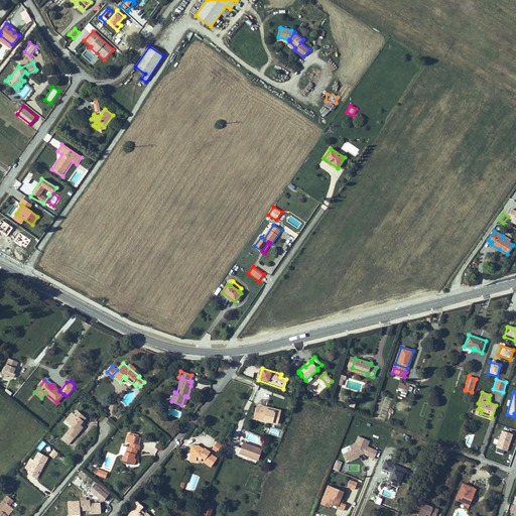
[(277,423),(280,410),(274,409),(274,411),(261,407),(257,406),(255,413),(259,415),(258,419),(264,420),(265,418),(267,419),(267,421),(277,423)]
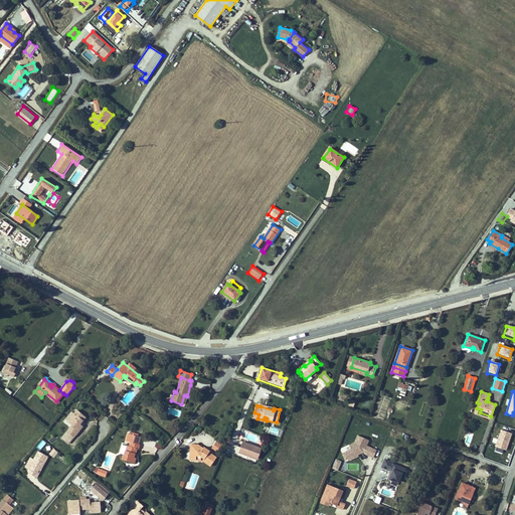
[(477,408),(475,412),(490,418),(491,416),(480,412),(481,409),(477,408)]
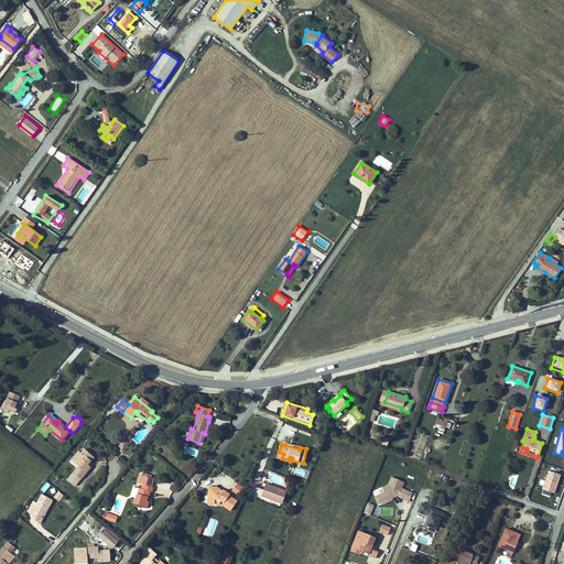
[(79,466),(74,473),(80,478),(90,467),(87,464),(94,457),(85,449),(82,453),(83,454),(76,463),(79,466)]
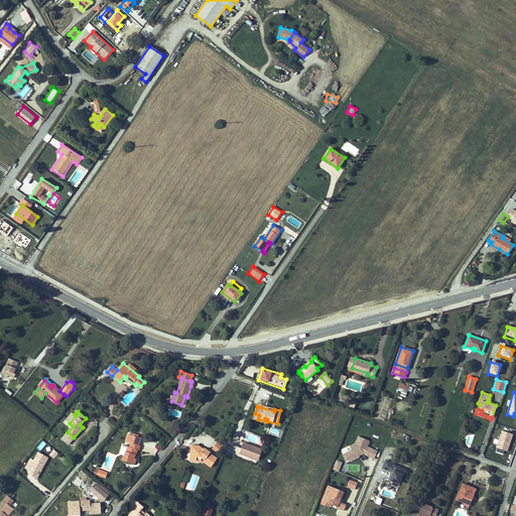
[(70,423),(76,415),(75,414),(72,412),(66,420),(70,423)]
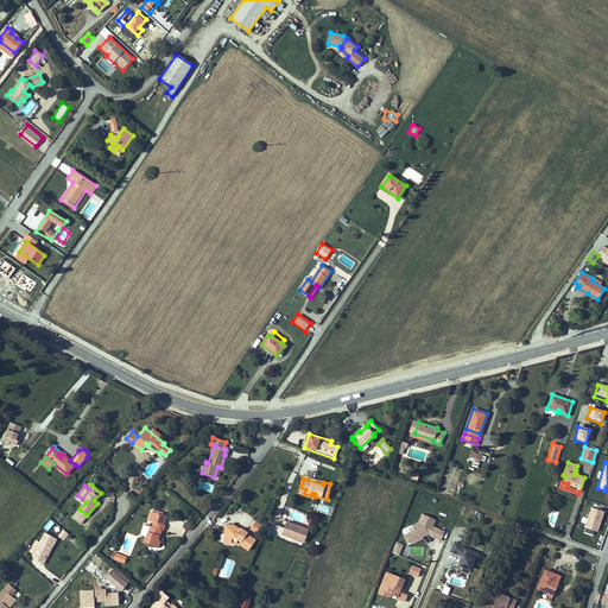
[(583,527),(597,533),(605,513),(590,507),(583,527)]
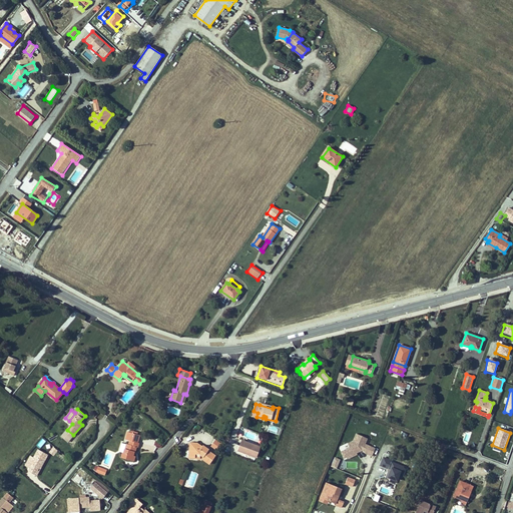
[(68,442),(73,435),(67,430),(61,437),(68,442)]
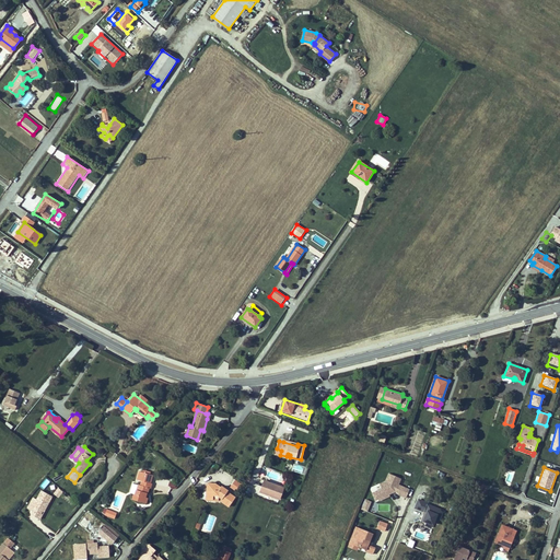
[(510,486),(515,471),(509,469),(503,483),(510,486)]
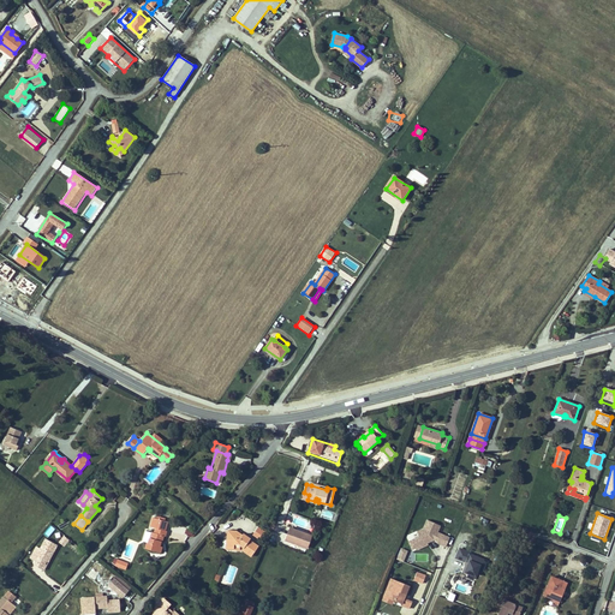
[(416,539),(421,547),(430,541),(429,538),(433,537),(435,538),(439,539),(437,542),(446,547),(451,537),(437,532),(441,525),(428,520),(424,529),(419,531),(422,536),(416,539)]
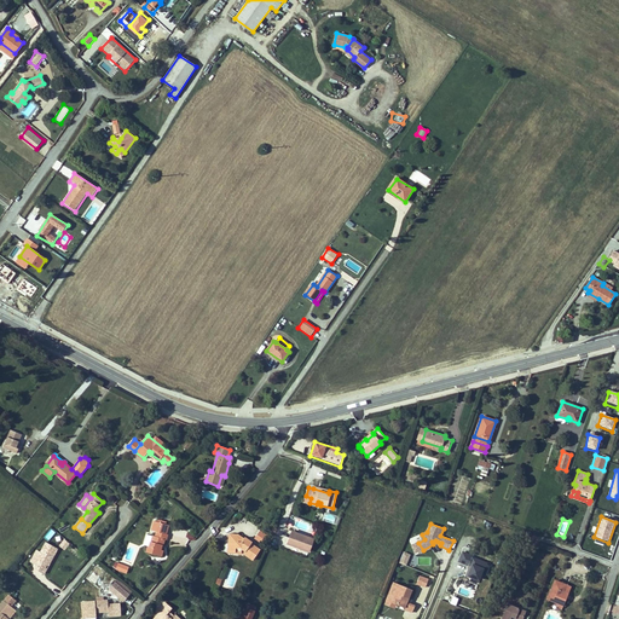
[(51,528),(44,538),(48,541),(56,532),(51,528)]
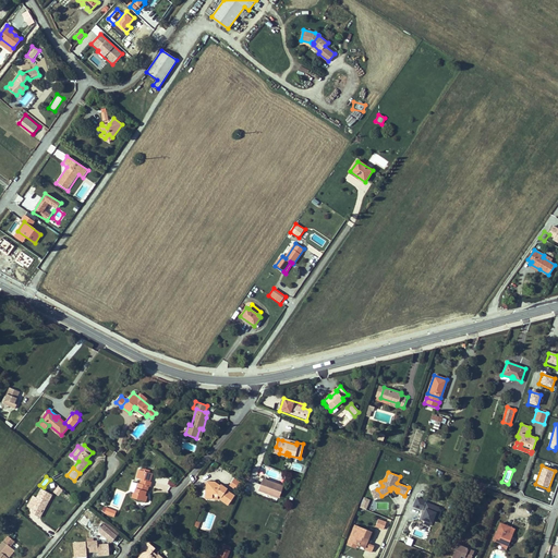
[(133,492),(132,497),(146,501),(147,496),(145,495),(146,492),(147,492),(148,486),(149,486),(152,482),(141,478),(140,483),(137,483),(135,493),(133,492)]
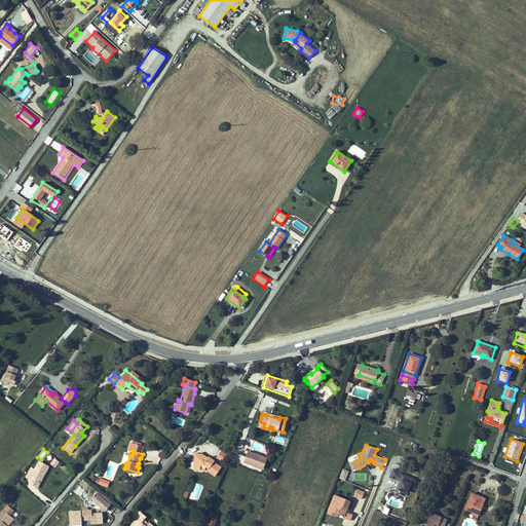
[(227,454),(221,451),(216,457),(222,461),(227,454)]
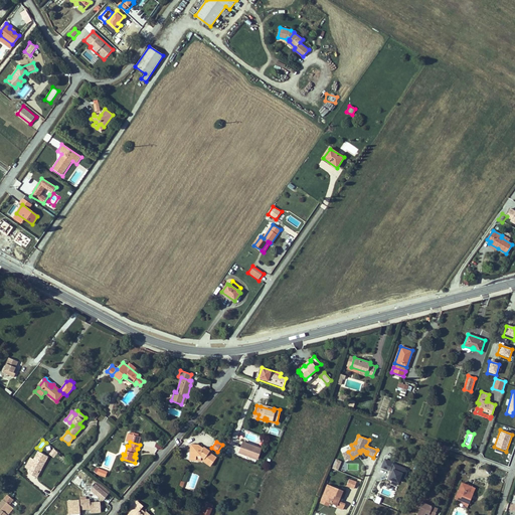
[(256,459),(261,449),(242,442),(239,453),(256,459)]
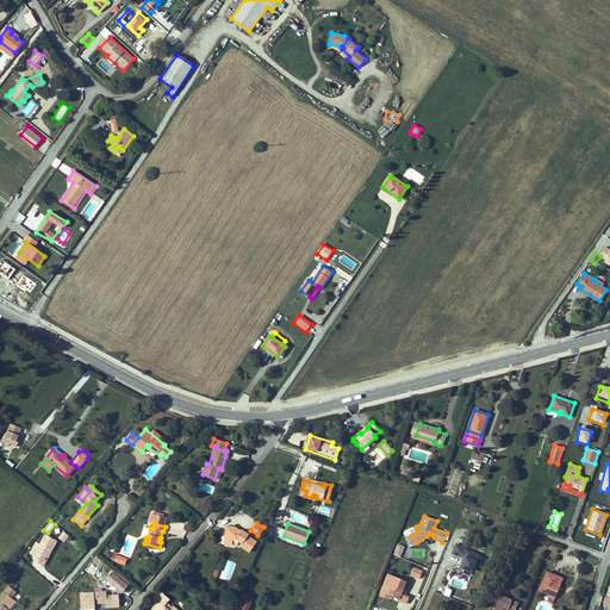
[(241,530),(235,527),(226,527),(225,543),(231,545),(232,540),(238,540),(238,545),(241,545),(249,552),(256,541),(248,535),(242,529),(241,530)]
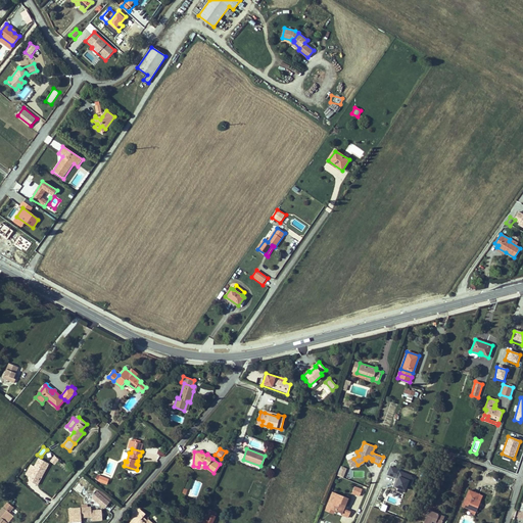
[(54,456),(50,462),(54,466),(59,460),(54,456)]
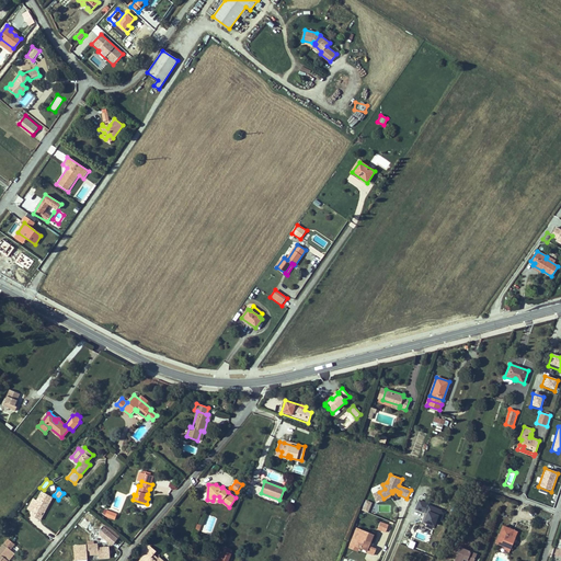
[(41,492),(36,501),(32,499),(26,511),(32,513),(31,516),(42,521),(53,497),(41,492)]
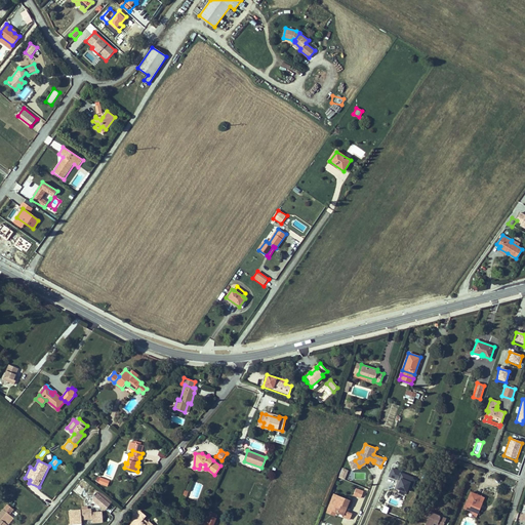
[(345,480),(349,471),(342,468),(338,477),(345,480)]
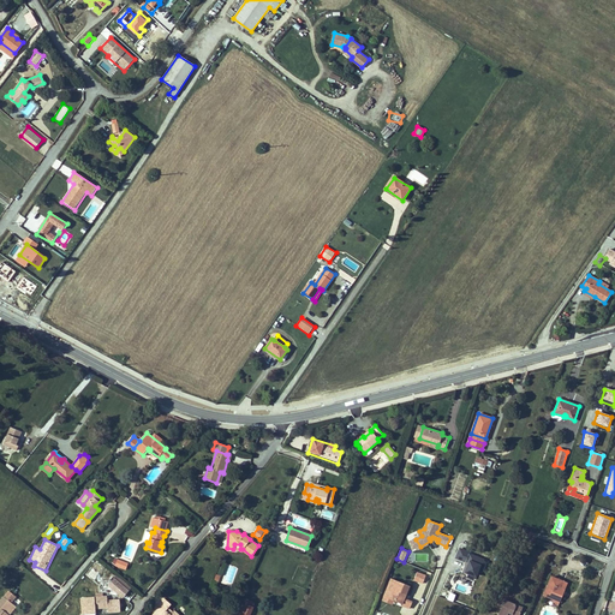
[(463,574),(477,579),(479,572),(483,573),(488,560),(459,549),(455,560),(466,563),(463,574)]
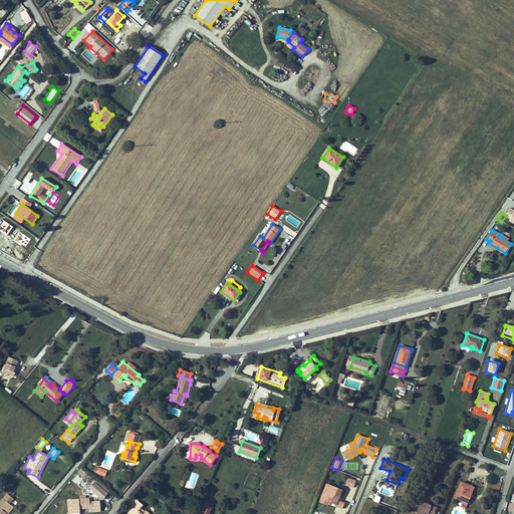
[(93,472),(105,477),(107,471),(95,467),(93,472)]
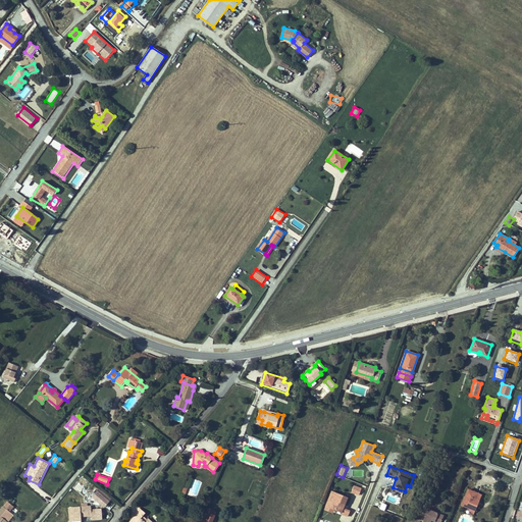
[(481,494),(468,489),(462,505),(470,508),(475,510),(477,506),(474,504),(475,501),(478,502),(481,494)]
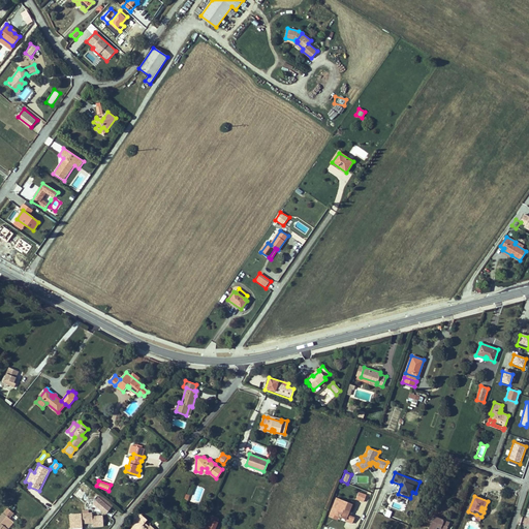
[(351,502),(336,497),(330,512),(338,516),(345,519),(344,520),(351,522),(353,517),(349,515),(346,514),(348,510),(351,502)]
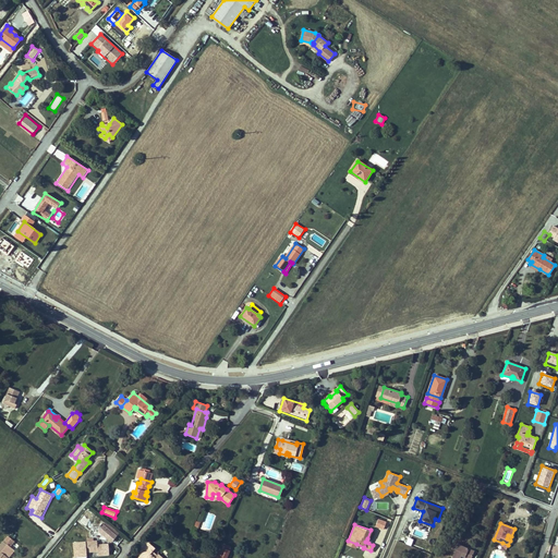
[(117,535),(105,525),(99,531),(111,542),(117,535)]
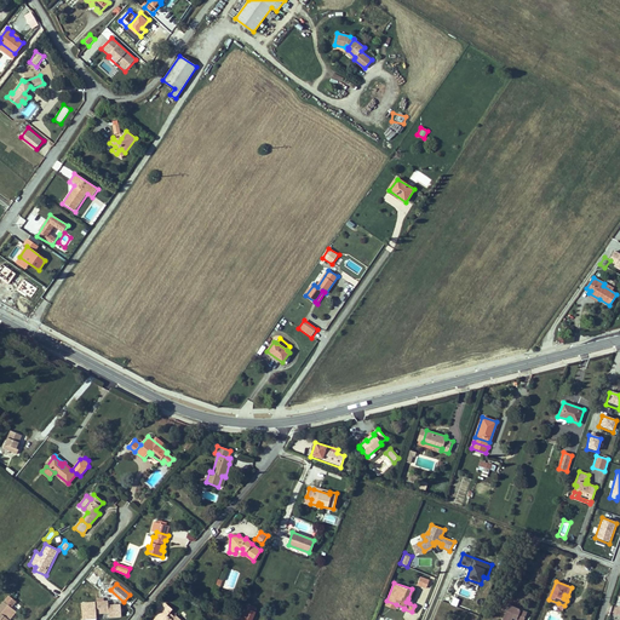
[(6,619),(9,618),(6,616),(5,615),(12,607),(11,606),(6,602),(5,601),(0,606),(0,619),(6,619)]
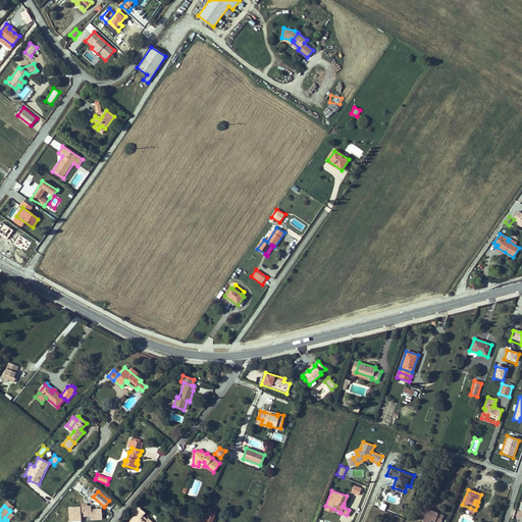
[(92,510),(92,506),(81,507),(82,517),(92,516),(92,520),(102,519),(102,509),(92,510)]
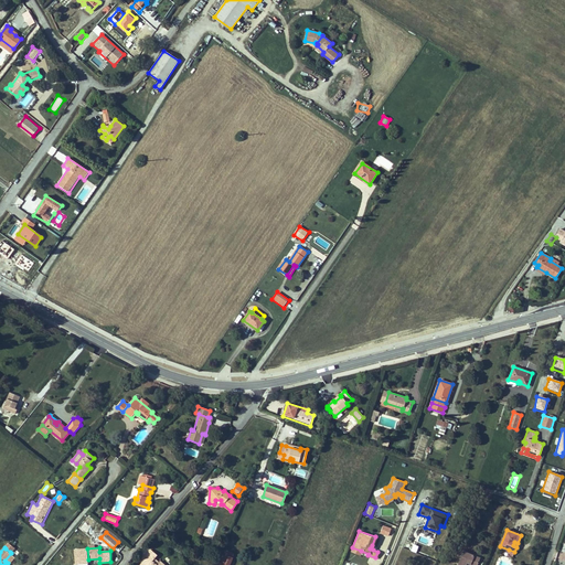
[(158,555),(151,550),(146,556),(147,557),(149,558),(146,562),(145,561),(140,564),(164,564),(160,561),(159,562),(155,558),(158,555)]
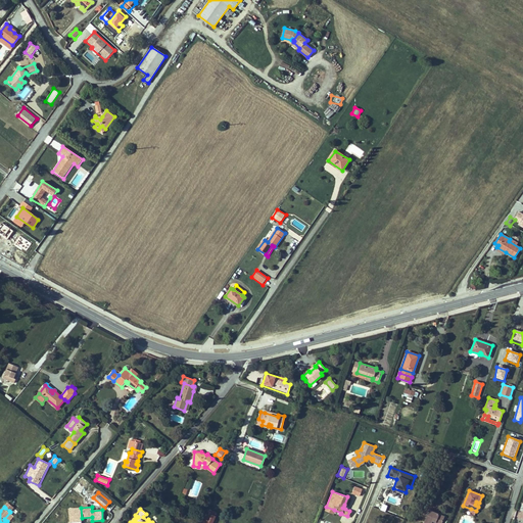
[(423,522),(432,522),(441,522),(444,517),(429,510),(423,522)]
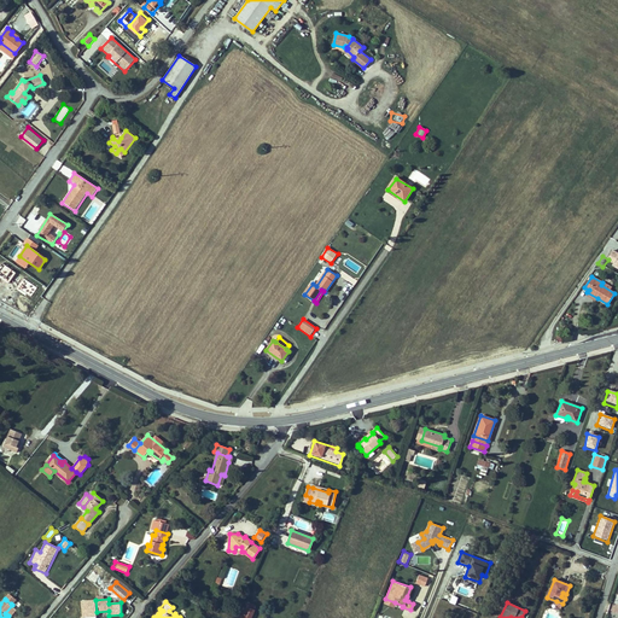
[(250,617),(255,610),(248,607),(242,617),(250,617)]
